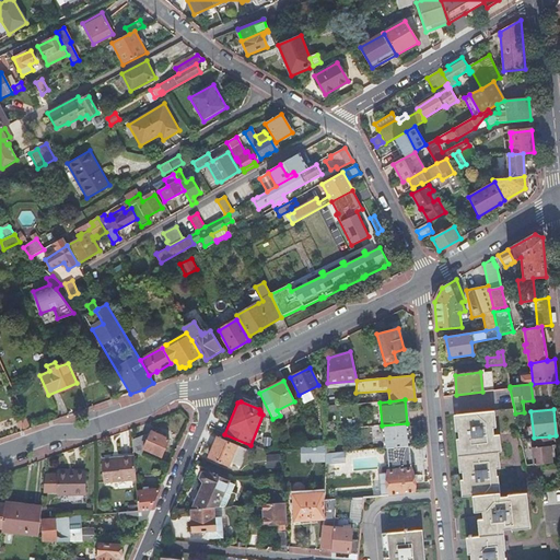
[(505,559),(506,558),(505,557),(504,550),(505,550),(503,529),(511,528),(511,529),(527,527),(524,492),(508,494),(508,496),(501,496),(499,475),(497,475),(497,467),(498,467),(497,451),(499,450),(498,433),(494,433),(492,411),(455,416),(464,498),(475,497),(476,513),(481,513),(482,520),(480,521),(481,537),(469,538),(470,559),(505,559)]
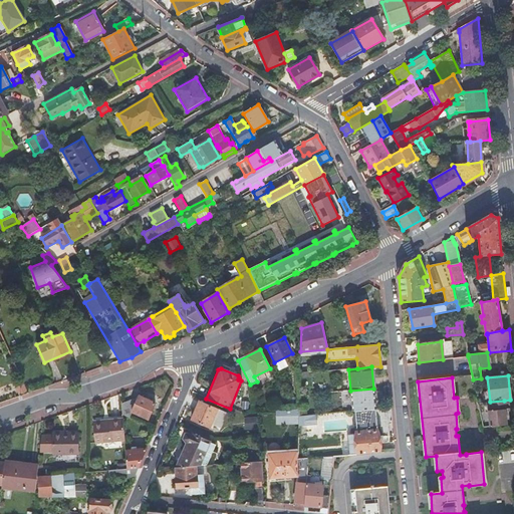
[(20,397),(28,394),(22,381),(14,384),(20,397)]
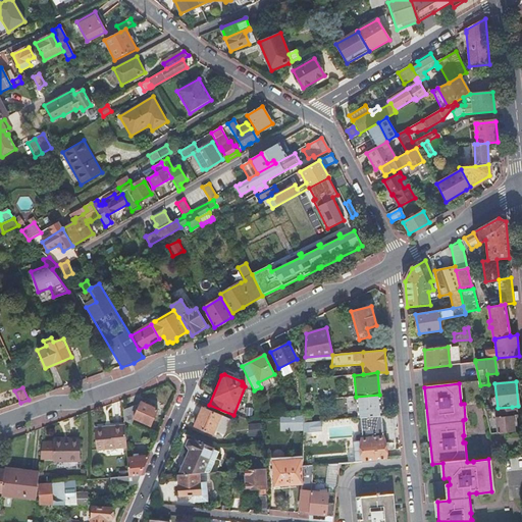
[(361,417),(381,415),(379,395),(356,397),(358,418),(361,417)]
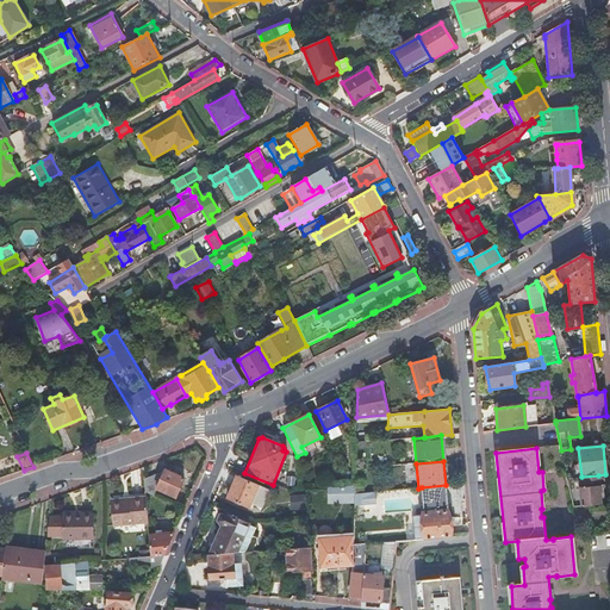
[(165,472),(144,479),(145,492),(154,496),(157,490),(176,498),(185,479),(166,471),(165,472)]
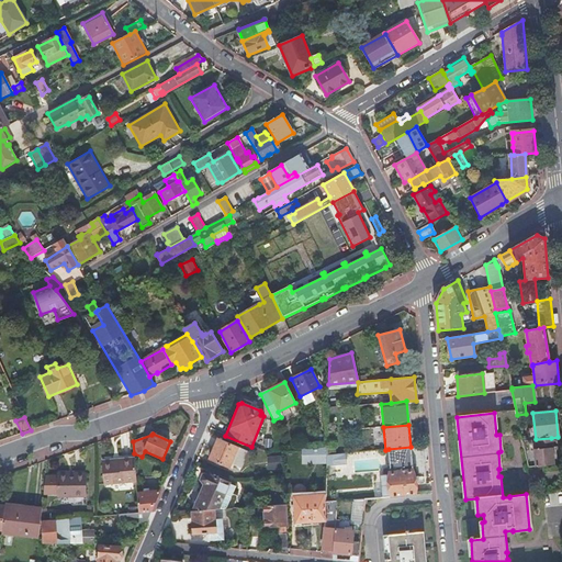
[(528,468),(554,465),(552,448),(551,438),(536,439),(523,441),(528,468)]
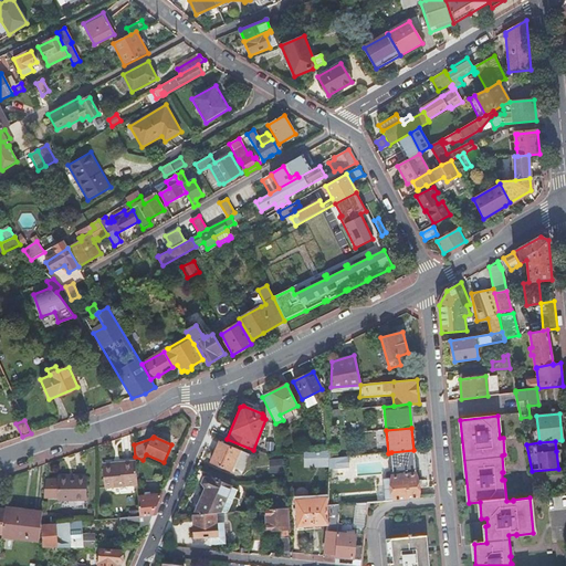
[(249,456),(219,442),(210,463),(230,471),(232,468),(242,472),(249,456)]
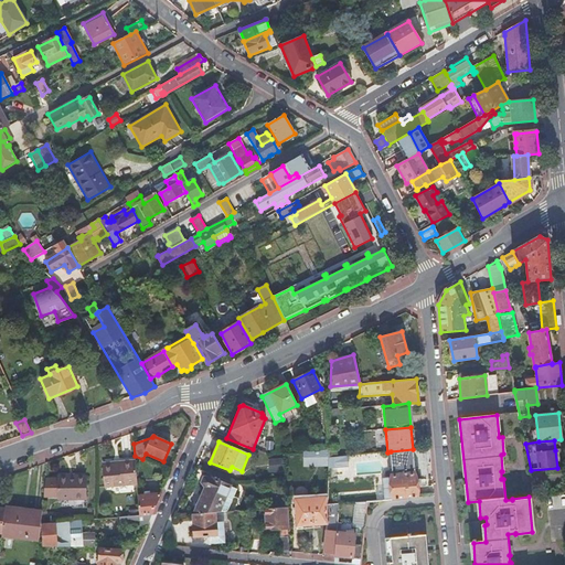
[(394,500),(417,497),(413,449),(391,451),(392,455),(388,456),(390,471),(393,471),(393,475),(391,475),(392,477),(382,478),(382,482),(384,501),(394,500)]
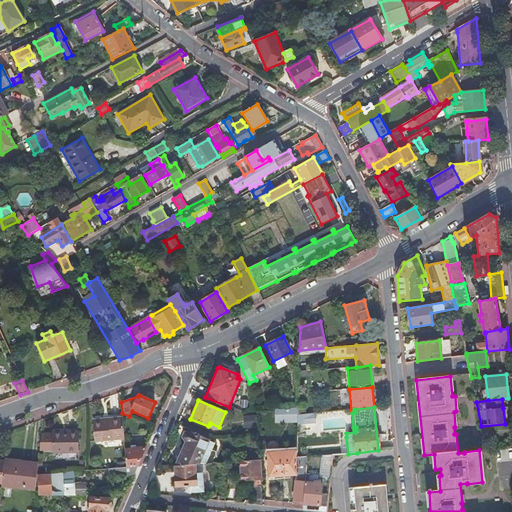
[(285,422),(297,422),(298,415),(297,408),(285,409),(285,422)]
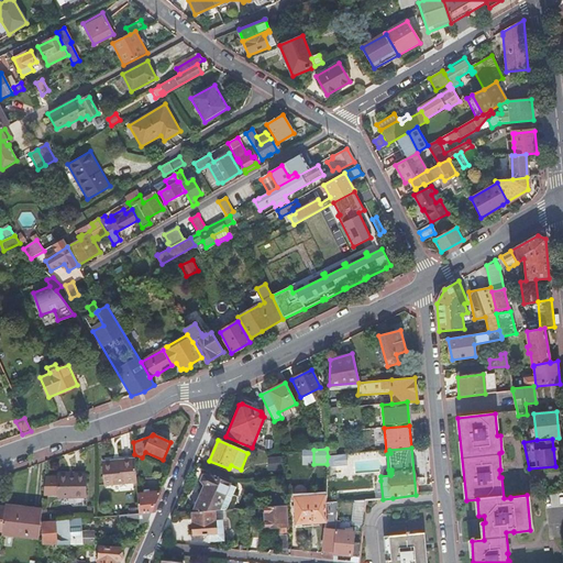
[(304,465),(313,464),(313,450),(306,450),(302,450),(304,465)]
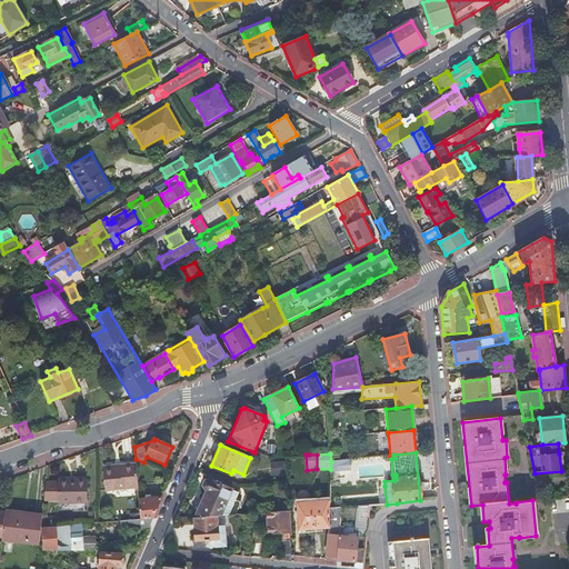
[(350,459),(349,459),(331,461),(330,469),(330,472),(351,470),(350,459)]
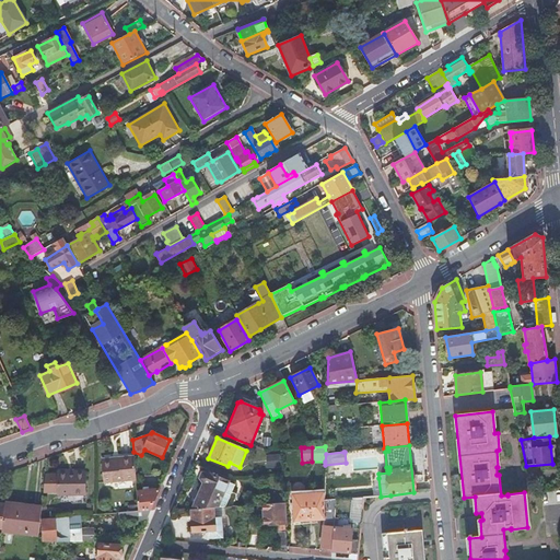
[(280,454),(266,454),(266,470),(281,469),(280,454)]
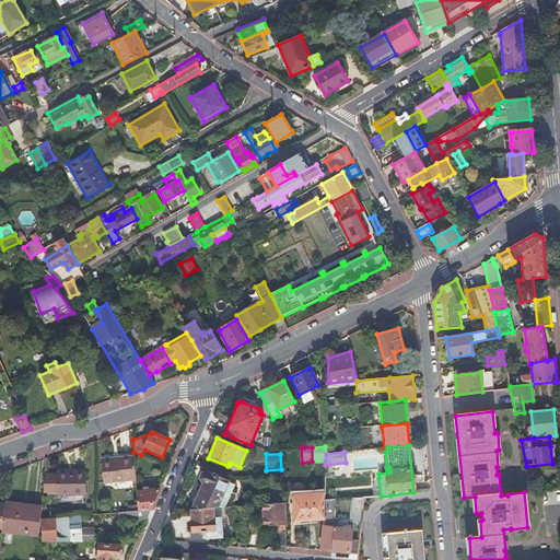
[(102,483),(136,480),(133,455),(118,457),(118,459),(101,461),(102,483)]
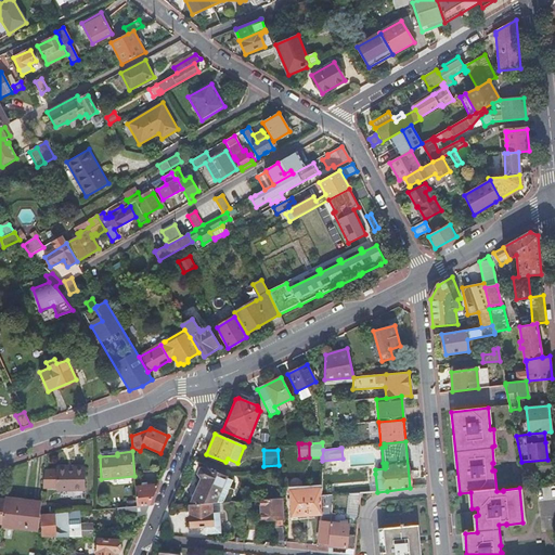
[(57,470),(44,470),(42,488),(57,488),(57,490),(85,490),(85,468),(57,468),(57,470)]
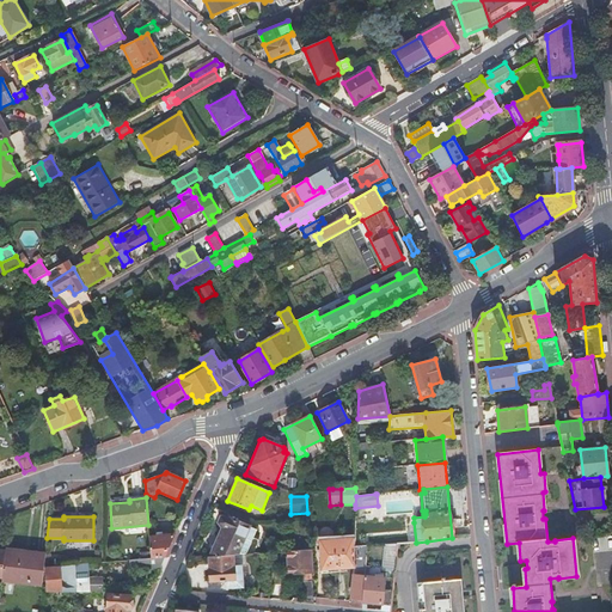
[(233,556),(246,555),(256,531),(250,527),(250,526),(228,518),(225,518),(221,518),(219,524),(220,526),(222,530),(215,546),(210,557),(233,556)]
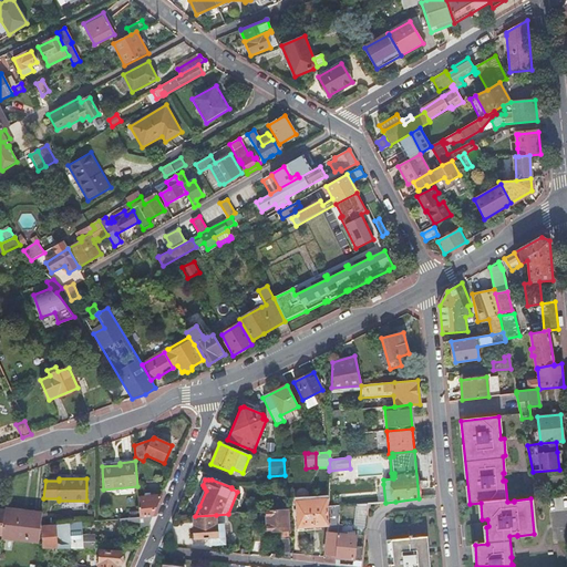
[(141,517),(153,516),(162,496),(138,497),(141,517)]
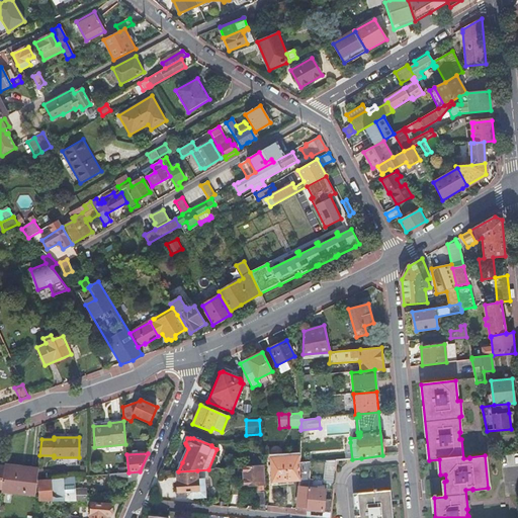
[(270,458),(271,465),(299,463),(298,456),(270,458)]
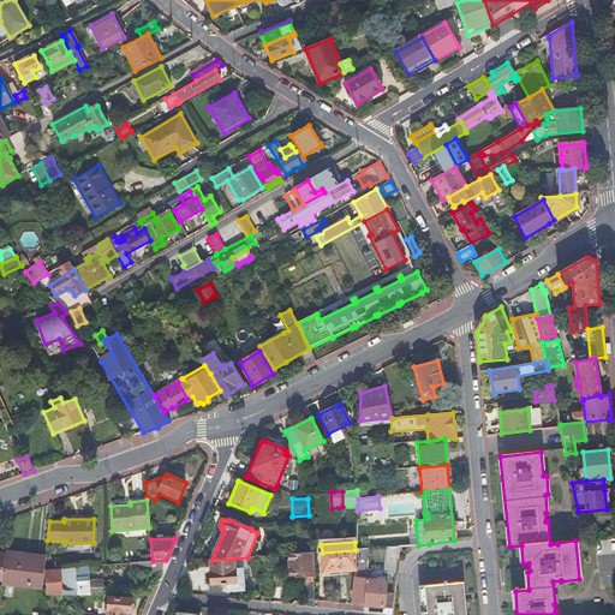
[(398,559),(399,548),(388,548),(387,557),(398,559)]
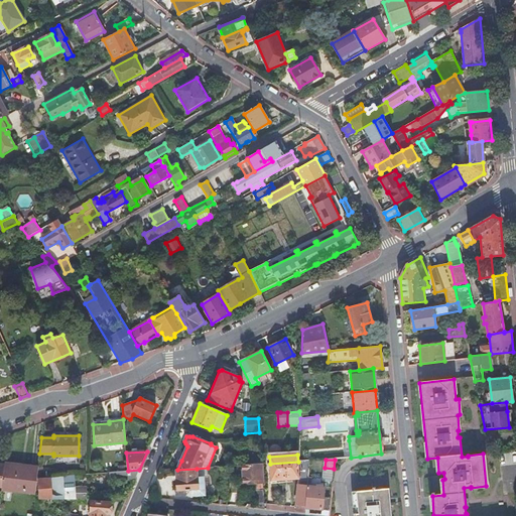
[(295,512),(304,513),(305,508),(307,487),(309,461),(298,462),(270,464),(271,480),(278,480),(278,485),(293,484),(292,479),(298,479),(295,512)]
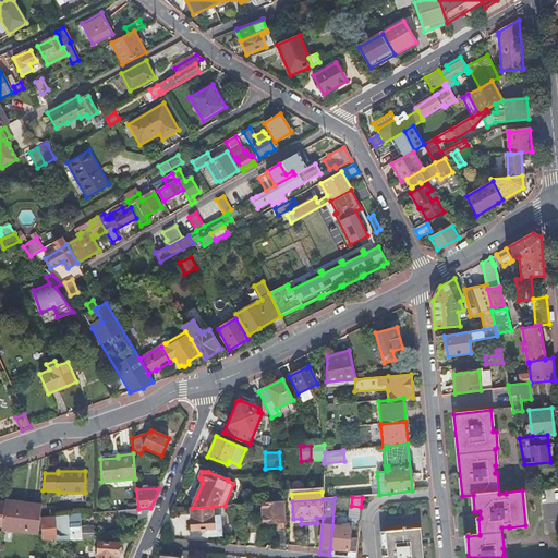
[(286,550),(283,501),(263,504),(263,524),(278,523),(279,546),(286,550)]
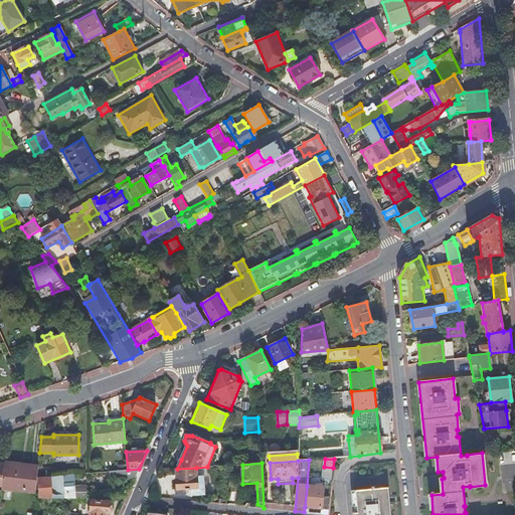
[(38,468),(4,464),(2,487),(1,489),(35,493),(37,477),(38,468)]
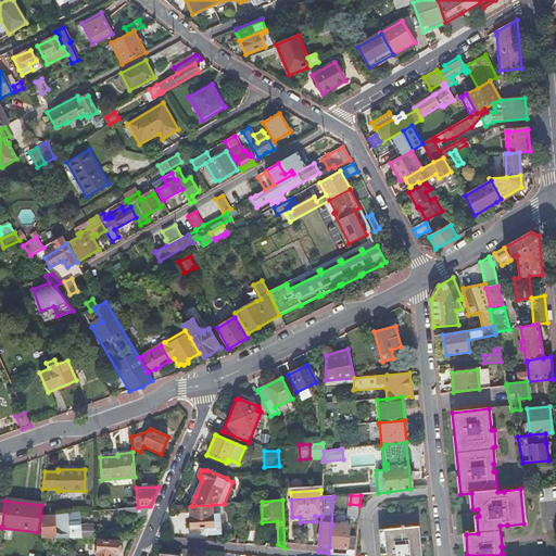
[(357,519),(359,505),(350,504),(348,519),(357,520),(357,519)]
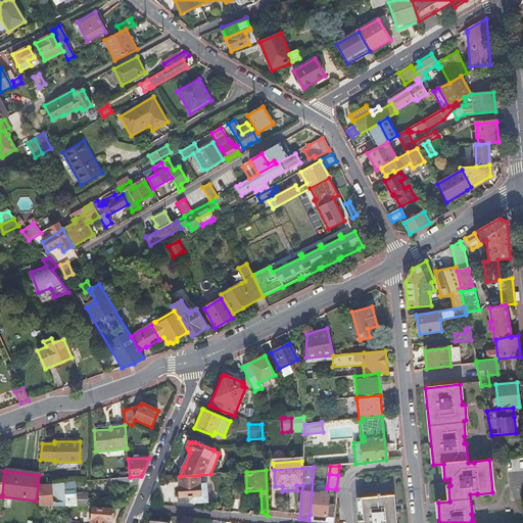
[(180,476),(178,476),(179,487),(178,487),(179,496),(180,496),(180,497),(194,496),(194,503),(207,502),(206,484),(200,484),(199,475),(180,476)]
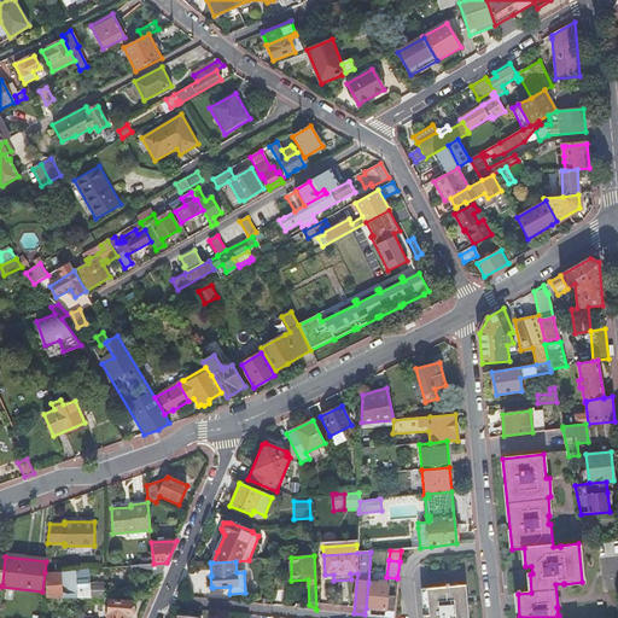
[(132,578),(162,575),(167,563),(153,564),(130,566),(132,578)]
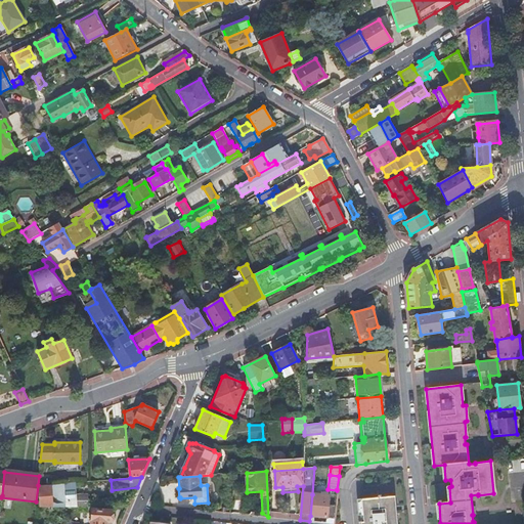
[(41,485),(38,485),(40,507),(86,508),(86,494),(75,495),(75,482),(41,485)]
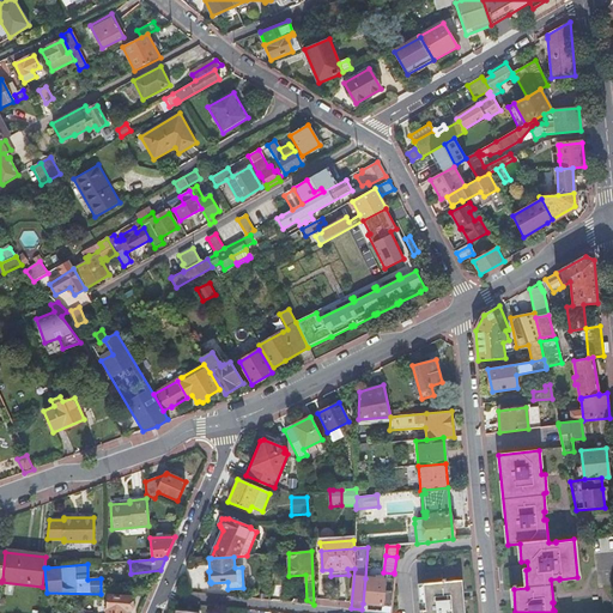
[(365,578),(363,604),(382,606),(383,592),(386,592),(387,581),(383,580),(383,576),(381,576),(376,576),(376,580),(369,578),(365,578)]
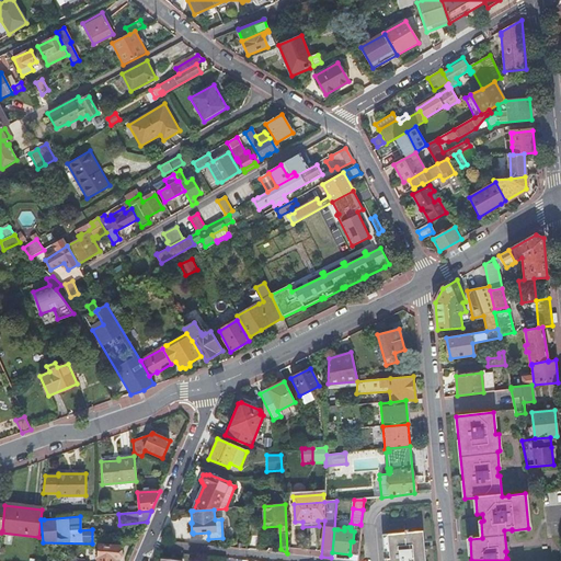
[(422,560),(421,549),(424,549),(422,533),(385,536),(386,552),(387,560),(386,560),(422,560)]
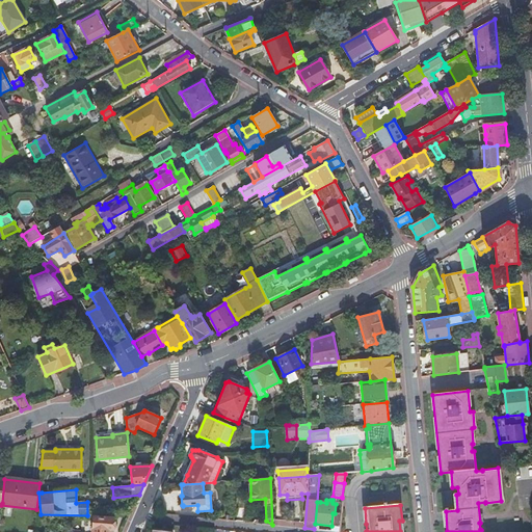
[(331,526),(339,526),(340,513),(335,513),(333,513),(331,526)]
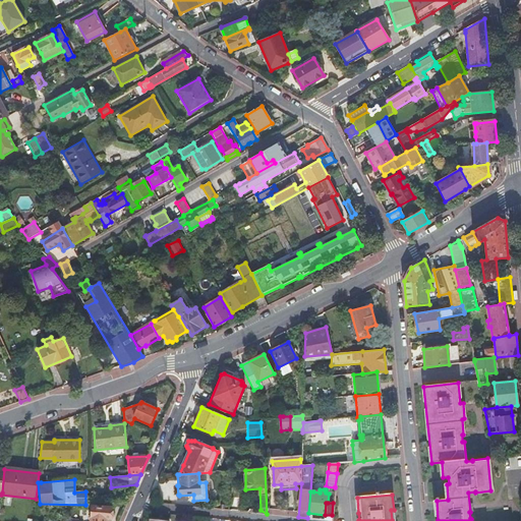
[(111,510),(111,508),(92,507),(91,520),(106,520),(107,518),(110,519),(110,517),(111,517),(112,516),(113,514),(113,512),(113,511),(112,510),(111,510)]
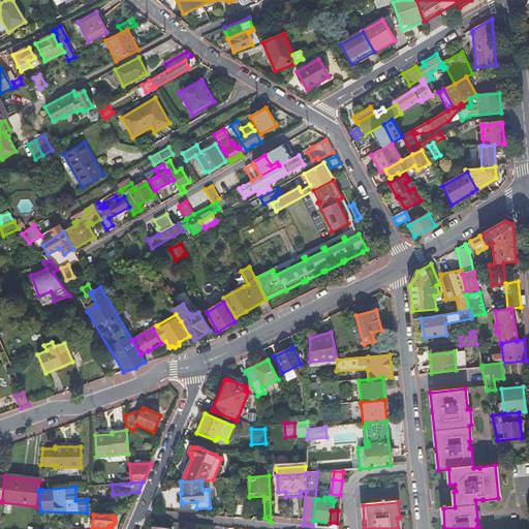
All buildings are outlined.
